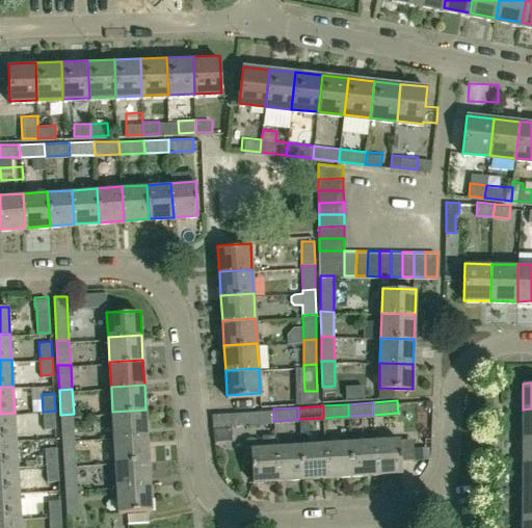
[(235,423),(273,421),(273,408),(213,413),(214,427),(235,426),(235,423)]
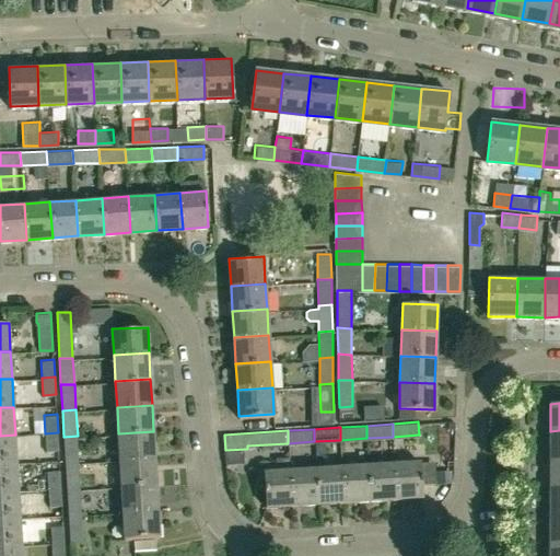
[(559,459),(559,430),(550,431),(550,459),(559,459)]
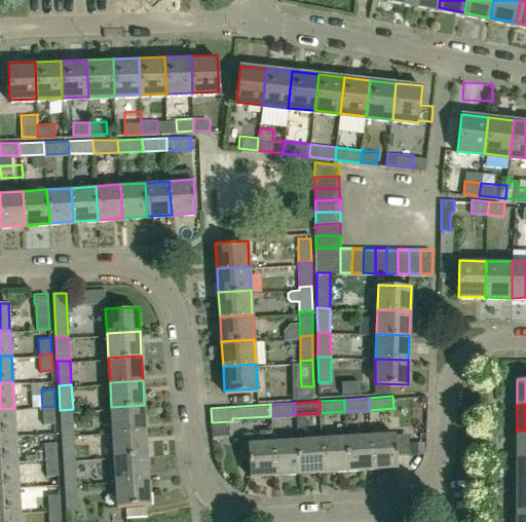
[(146,430),(144,405),(111,407),(112,432),(146,430)]
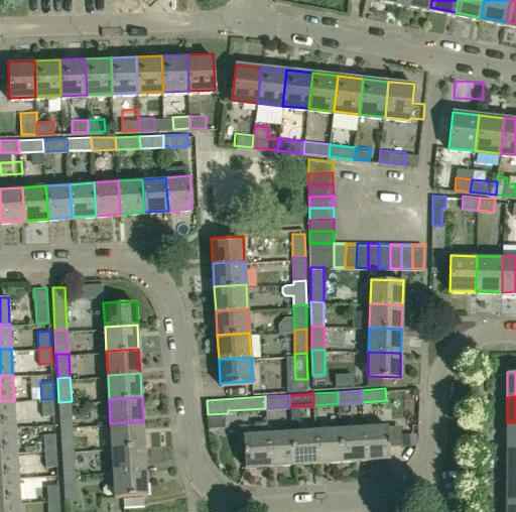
[(54,422),(53,398),(41,399),(42,422),(54,422)]
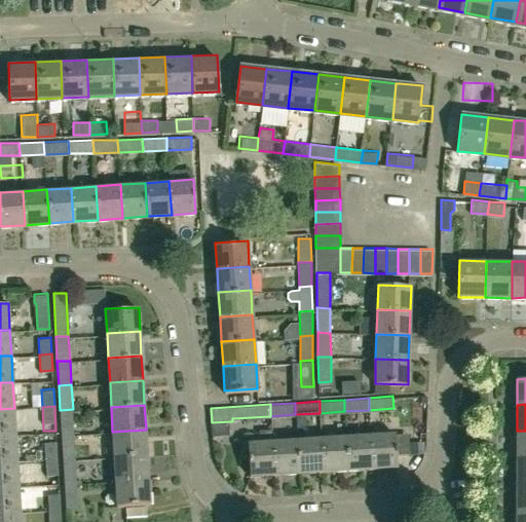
[(0,435),(15,435),(14,408),(0,409),(0,435)]
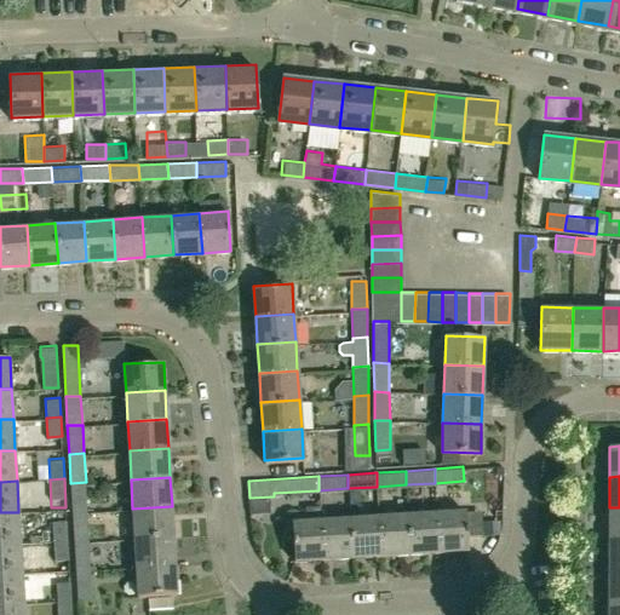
[(92,483),(86,483),(86,482),(70,483),(73,512),(87,511),(86,498),(93,498),(92,483)]
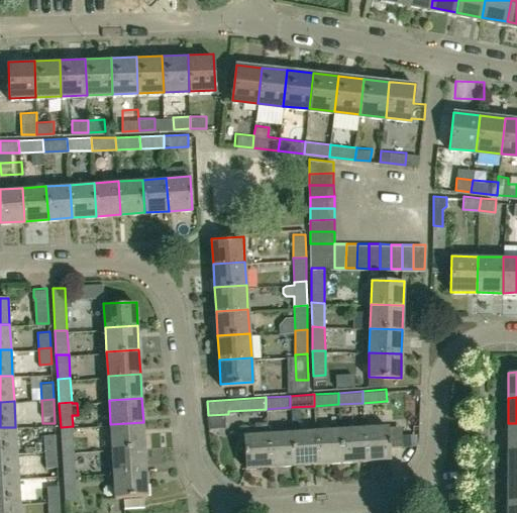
[(294,464),(292,431),(268,433),(268,420),(267,421),(270,465),(294,464)]
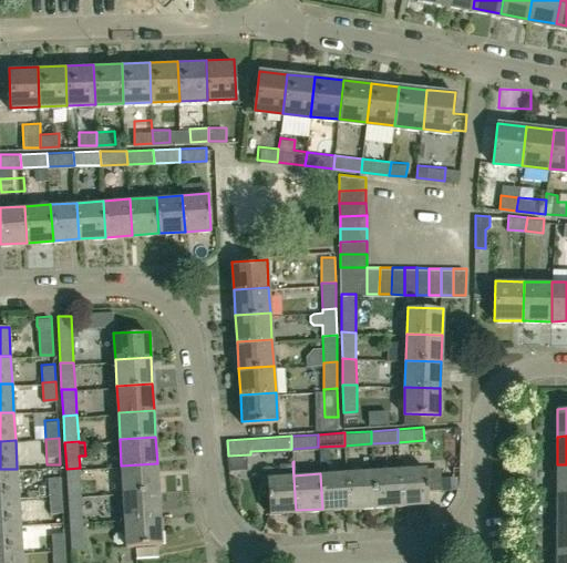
[(296,510),(292,462),(279,462),(280,476),(267,477),(269,512),(296,510)]
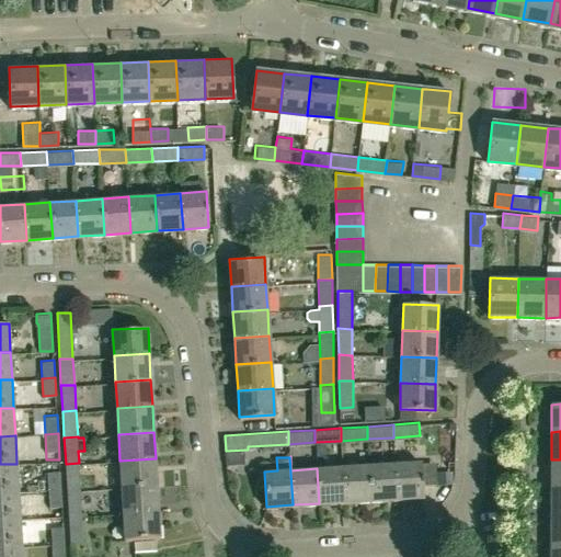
[(157,485),(156,458),(119,461),(122,487),(157,485)]
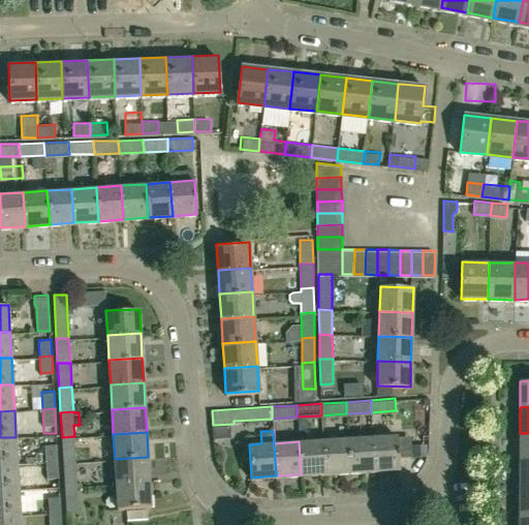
[(528,459),(528,433),(520,433),(520,460),(528,459)]
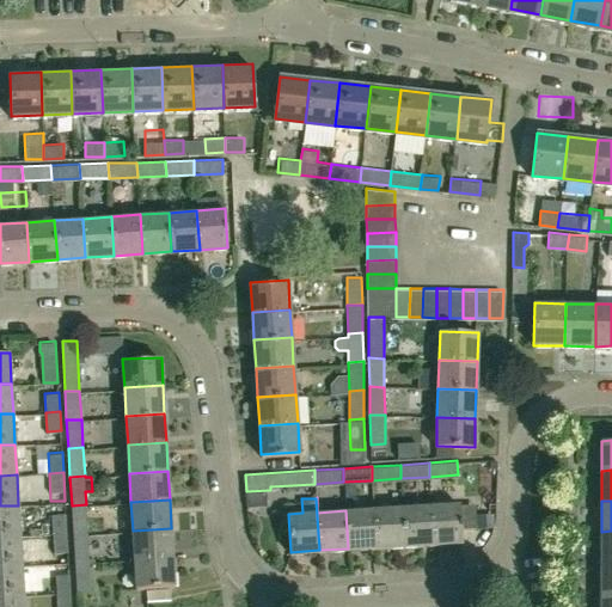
[(460,503),(432,506),(434,544),(463,541),(460,503)]
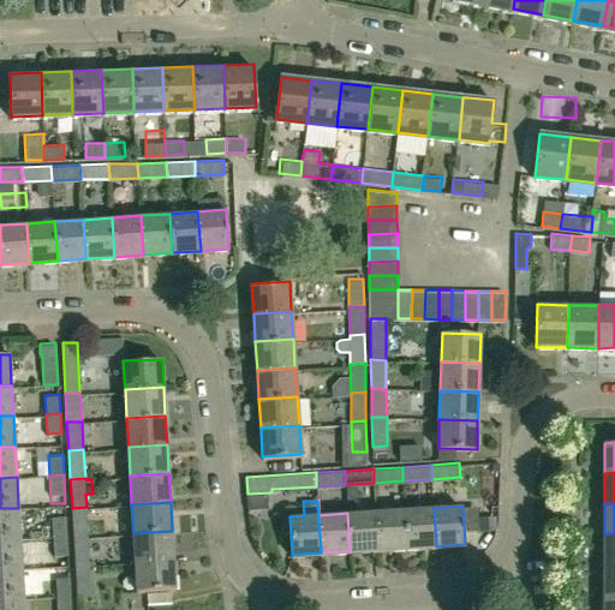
[(88,536),(87,507),(72,508),(73,537),(88,536)]
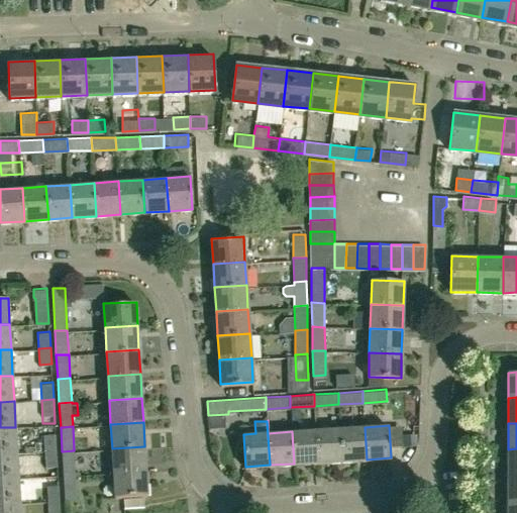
[(0,453),(17,452),(15,427),(0,427),(0,453)]
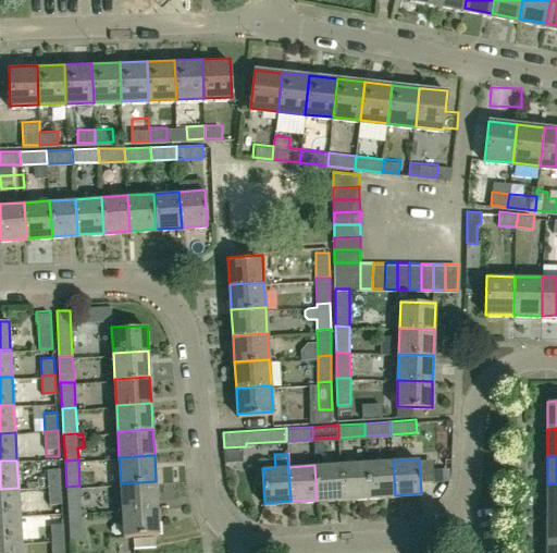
[(395,495),(393,461),(367,462),(369,496),(395,495)]
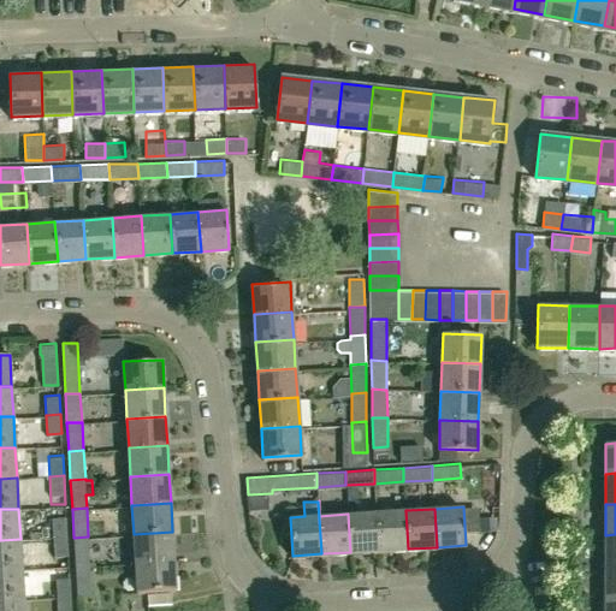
[(408,549),(406,510),(377,512),(379,550),(408,549)]
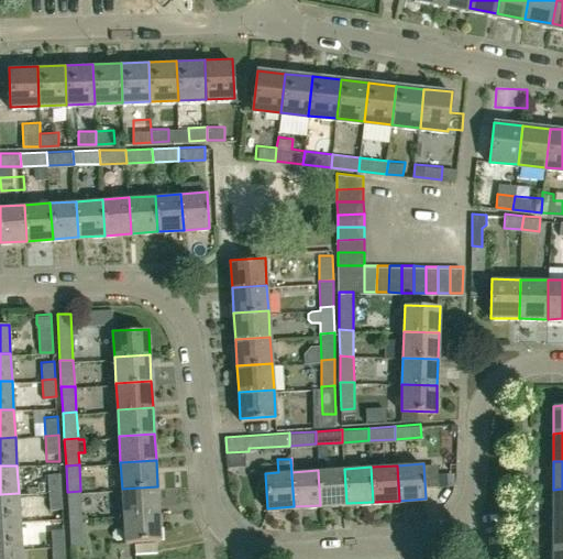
[(346,503),(344,469),(318,470),(320,505),(346,503)]
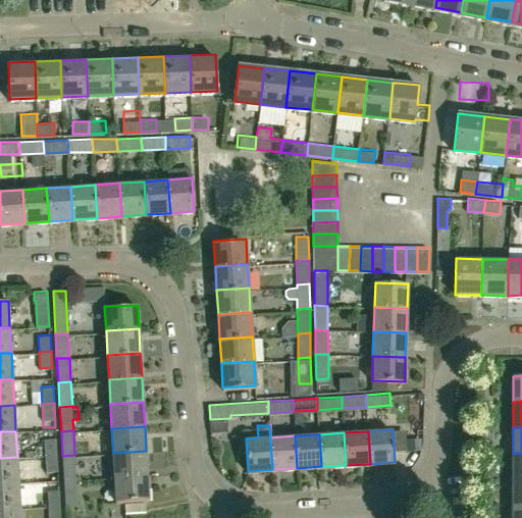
[(43,437),(44,456),(57,455),(56,437),(43,437)]
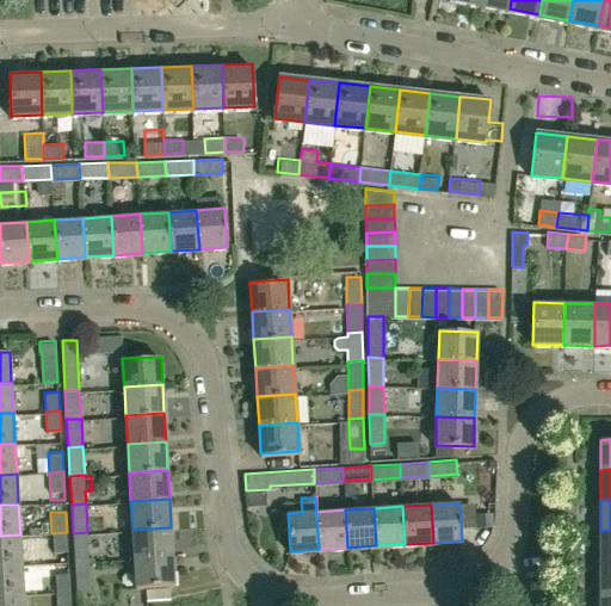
[(172,556),(171,527),(133,530),(134,558),(172,556)]
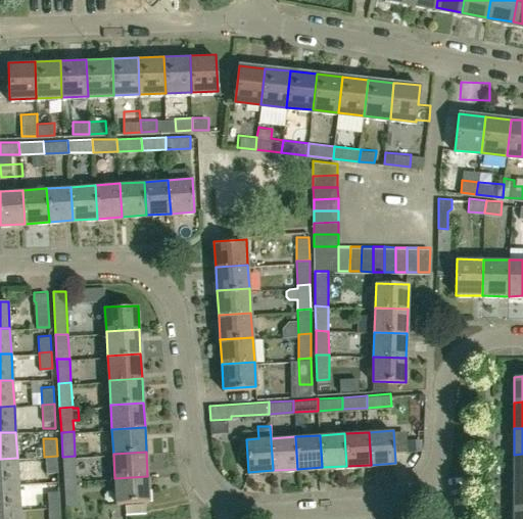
[(522,480),(522,454),(514,455),(514,480),(522,480)]
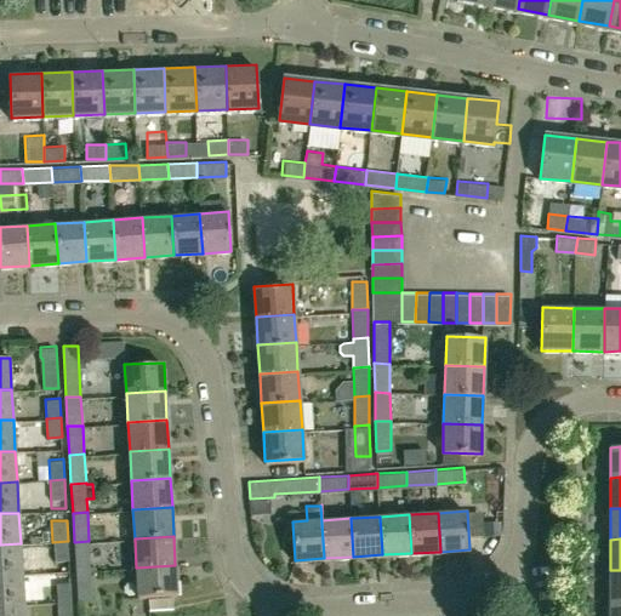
[(69,559),(68,541),(52,542),(53,559),(69,559)]
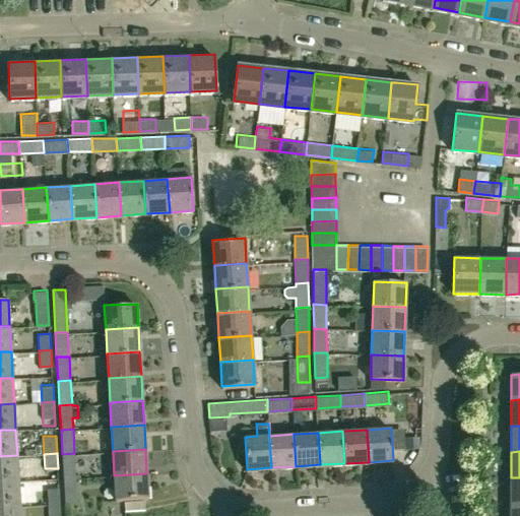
[(76,477),(74,453),(62,454),(63,478),(76,477)]
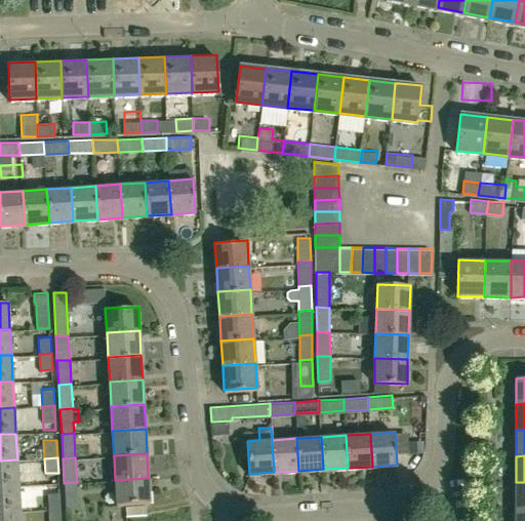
[(18,475),(17,459),(0,461),(0,486),(19,486),(19,484),(37,483),(36,473),(18,475)]
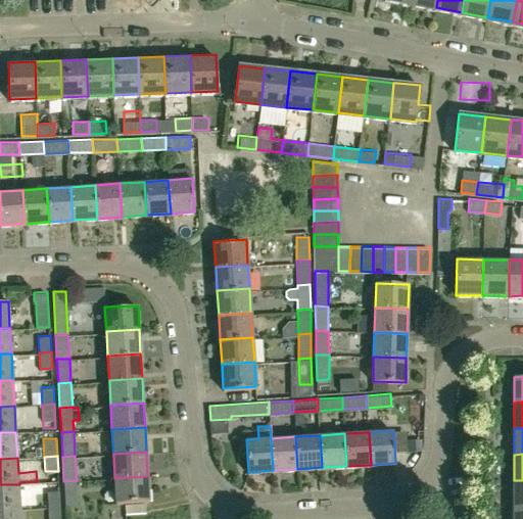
[(149,501),(147,476),(114,478),(116,503),(129,502),(129,512),(146,511),(145,501),(149,501)]
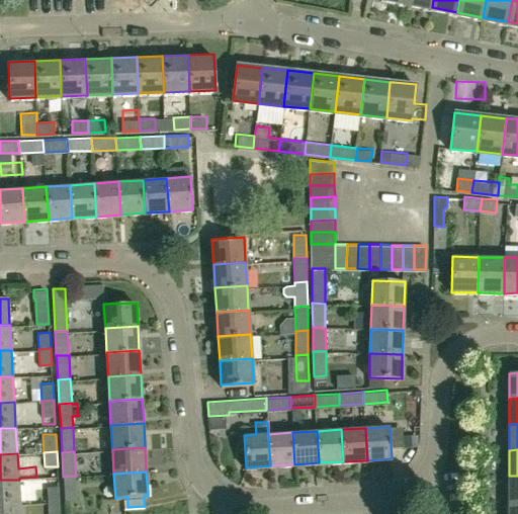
[(77,500),(76,476),(63,477),(65,501),(77,500)]
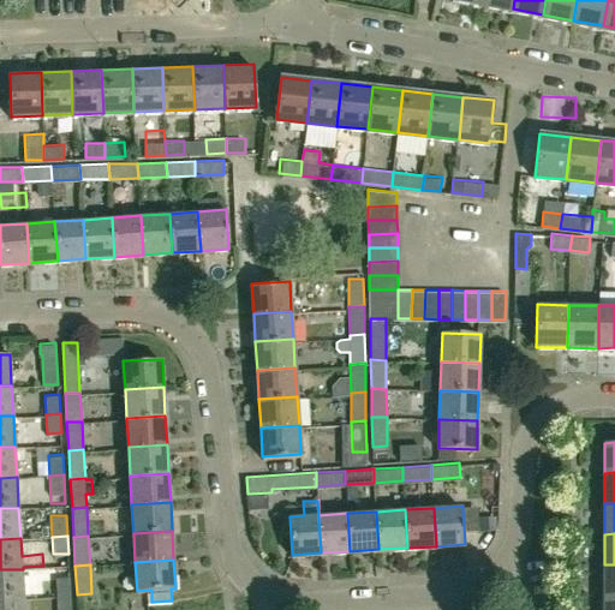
[(614,594),(614,564),(604,564),(603,594),(614,594)]
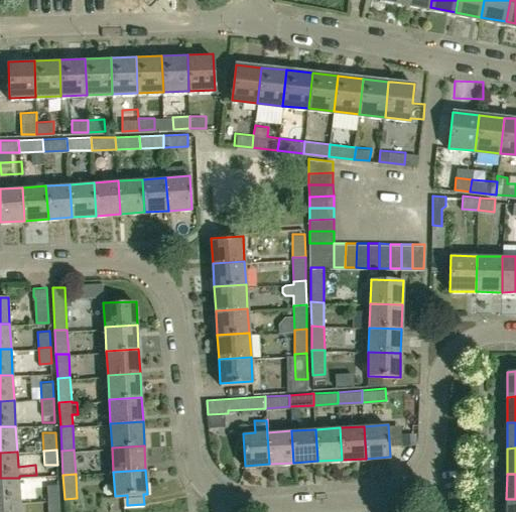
[(0,504),(20,503),(19,478),(0,478),(0,504)]
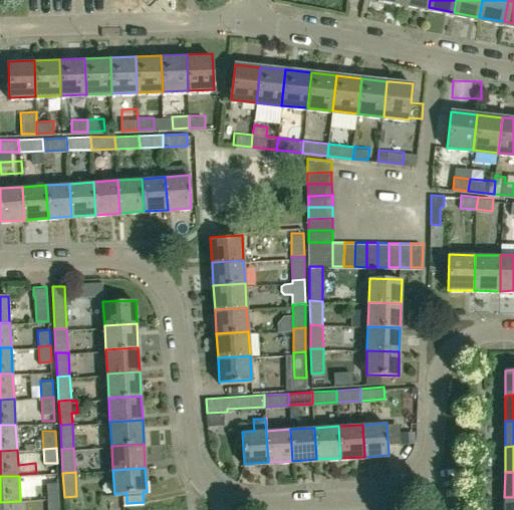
[(46,482),(47,499),(59,499),(58,481),(46,482)]
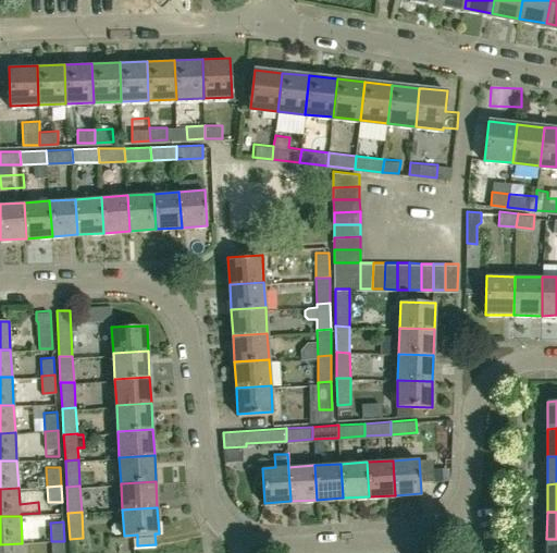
[(556,552),(556,539),(546,539),(546,552),(556,552)]
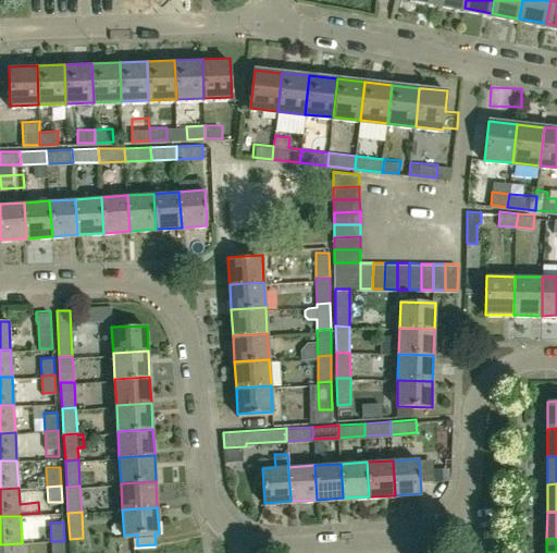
[(64,552),(64,541),(51,541),(51,552),(64,552)]
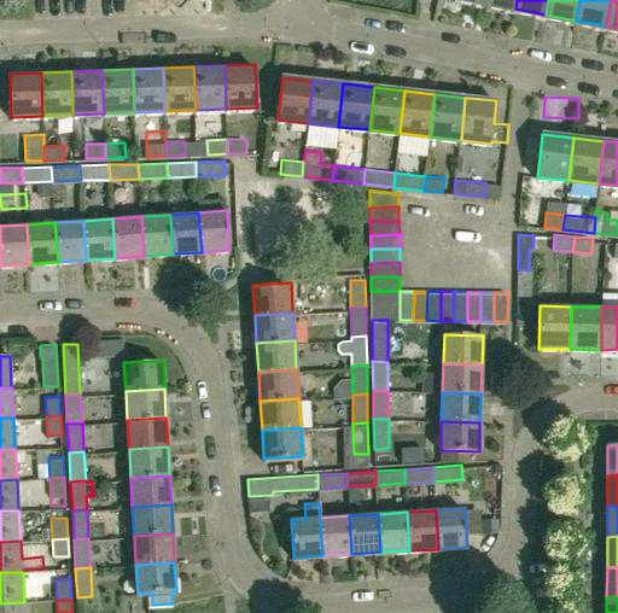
[(0,612),(24,612),(24,602),(0,603),(0,612)]
